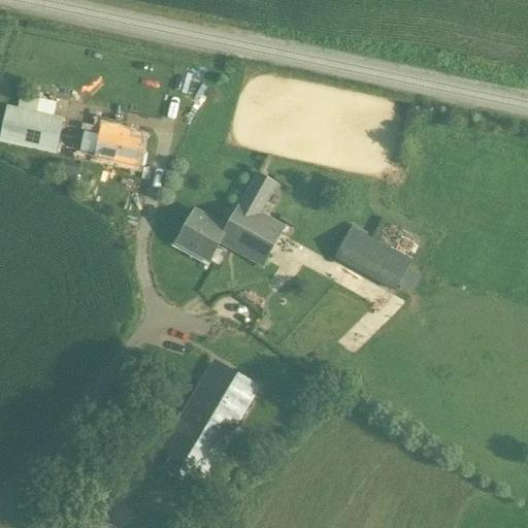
[(0,136),(0,143),(56,155),(63,118),(6,106),(0,136)]
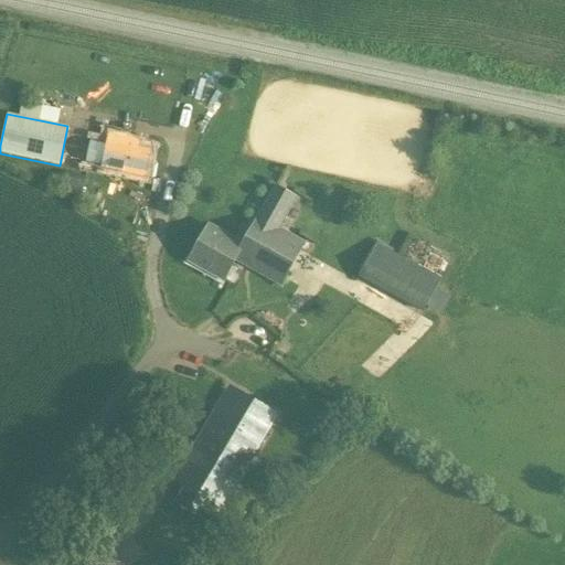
[(109,137),(107,145),(92,141),(86,164),(102,168),(144,177),(148,153),(136,150),(137,142),(109,137)]
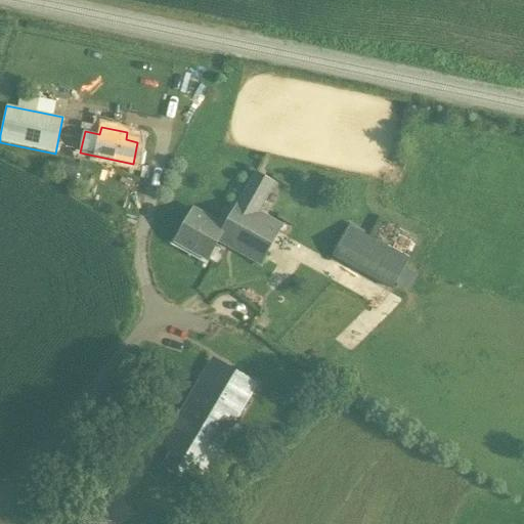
[(255,172),(224,226),(193,209),(174,244),(207,262),(217,243),(228,250),(260,268),(284,225),(259,213),(275,183),(255,172)]
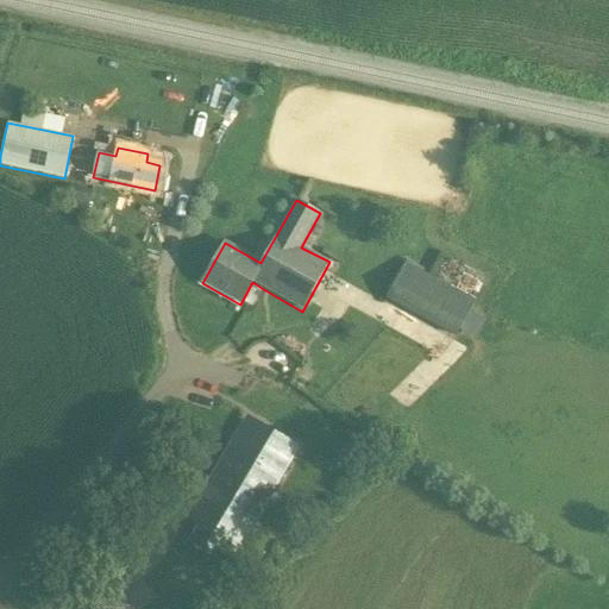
[(475,301),(406,263),(385,299),(456,338),(475,301)]
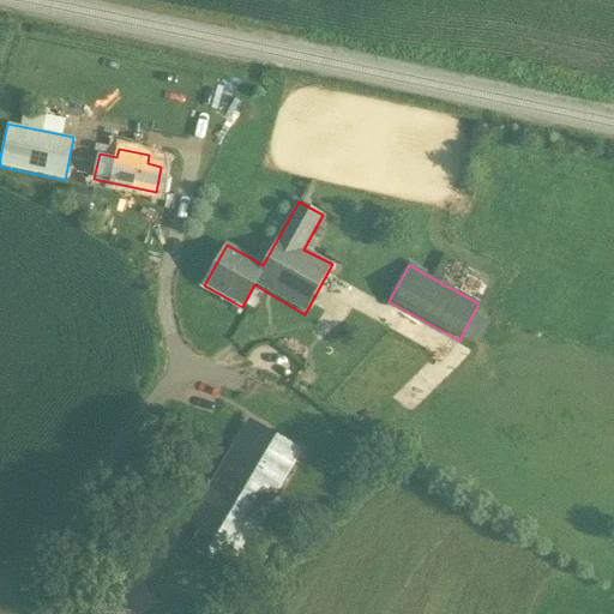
[(191,523),(200,529),(229,546),(240,553),(281,485),(268,476),(287,444),(263,429),(244,462),(230,455),(191,523)]
